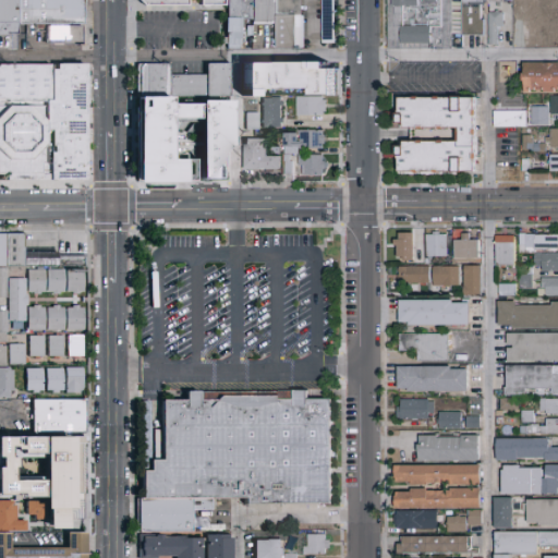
[(0,0),(20,0),(20,24),(20,34),(7,34),(7,36),(0,35),(0,0)]
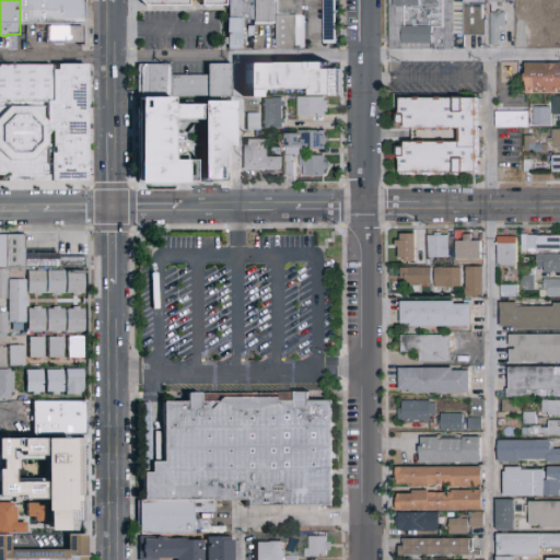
[(20,24),(20,0),(83,0),(83,25),(20,24)]
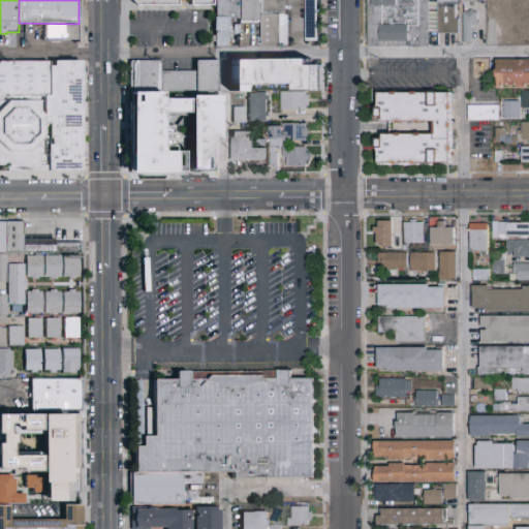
[(242,20),(219,20),(219,2),(219,0),(242,0),(242,2),(242,20)]
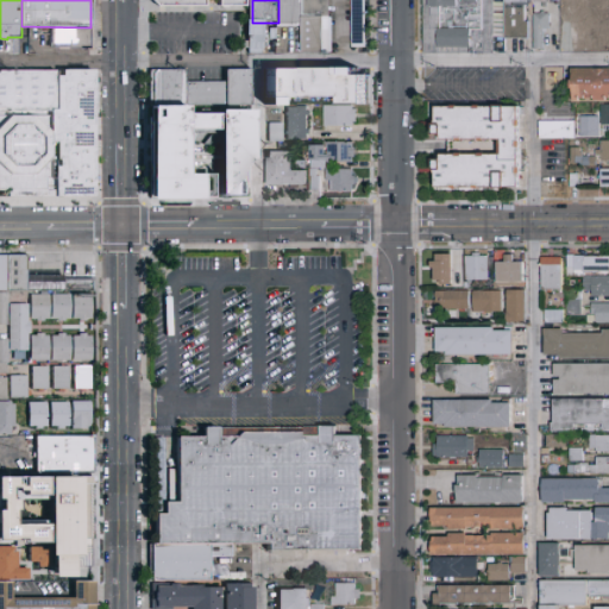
[(297,29),(278,29),(278,23),(278,2),(278,0),(303,0),(305,2),(306,29),(297,29)]
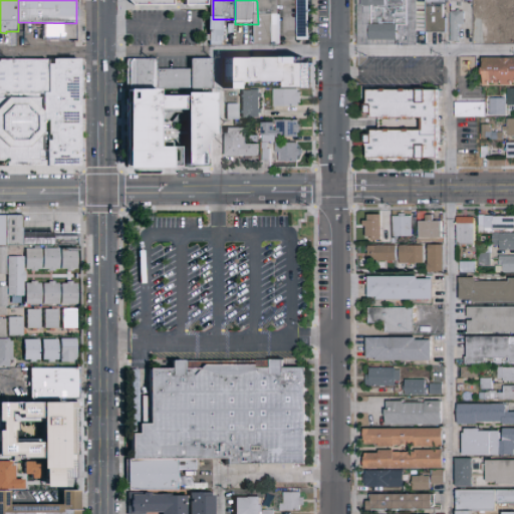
[(276,16),(277,47),(259,47),(258,2),(258,0),(280,0),(281,1),(281,15),(276,16)]
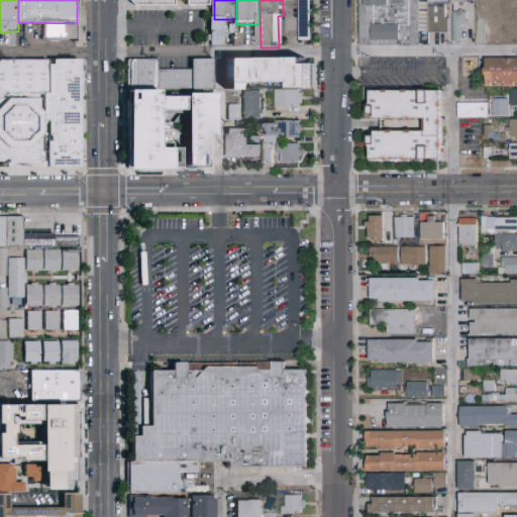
[(296,0),(297,39),(309,39),(308,0),(296,0)]
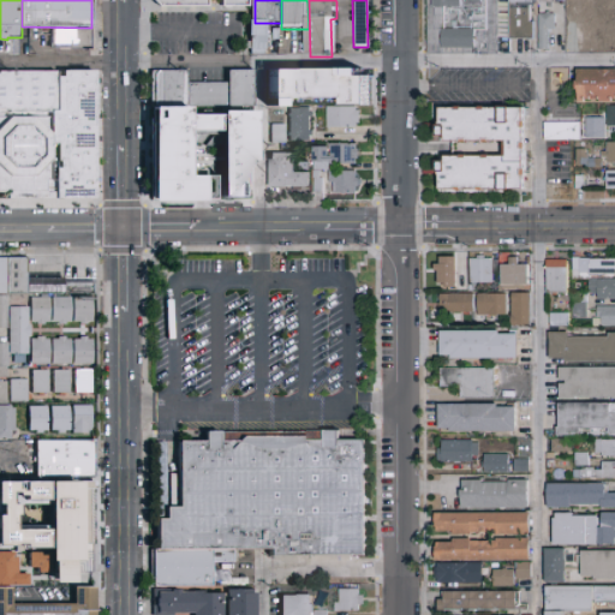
[(425,0),(497,0),(497,53),(425,53),(425,0)]
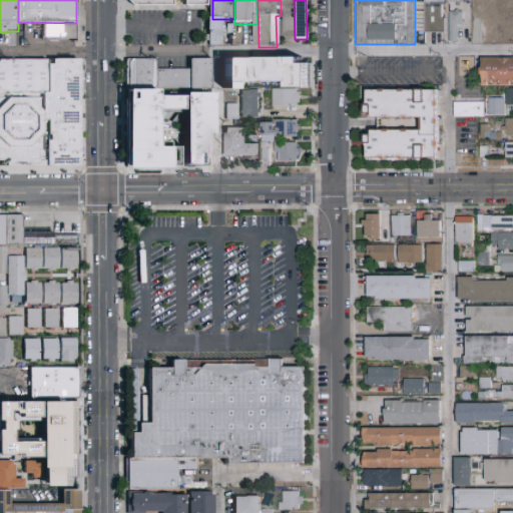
[(424,0),(467,0),(467,1),(447,1),(447,3),(444,3),(444,4),(441,4),(441,18),(444,18),(444,32),(424,32),(424,0)]
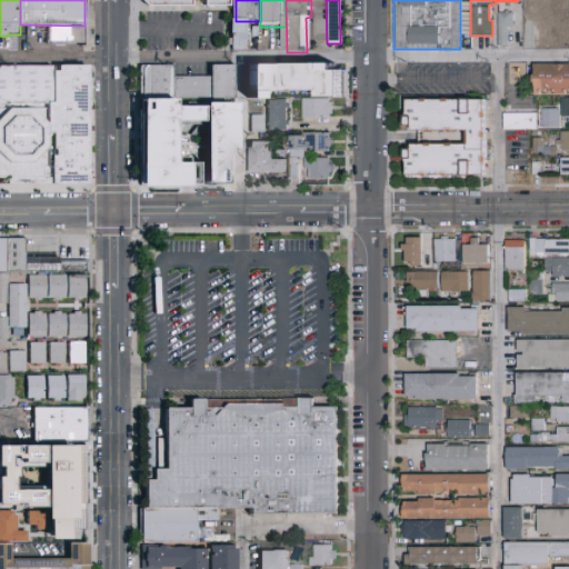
[(566,0),(566,5),(561,5),(561,12),(548,12),(548,6),(547,6),(547,0),(566,0)]
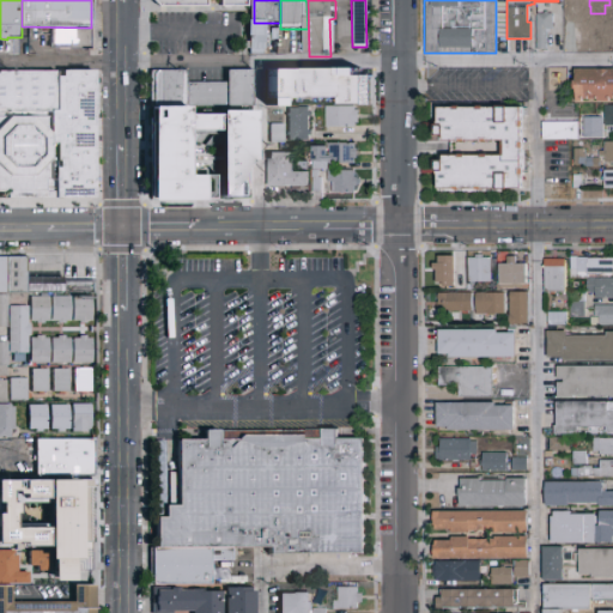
[(564,5),(584,5),(584,32),(564,32),(564,5)]
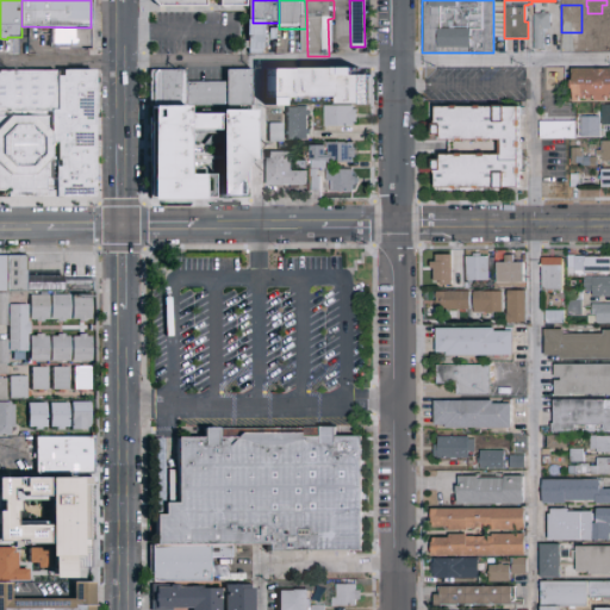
[(533,12),(540,12),(540,11),(543,11),(543,13),(548,13),(548,23),(549,23),(549,26),(548,26),(548,27),(546,27),(546,31),(542,31),(542,48),(533,48),(533,12)]
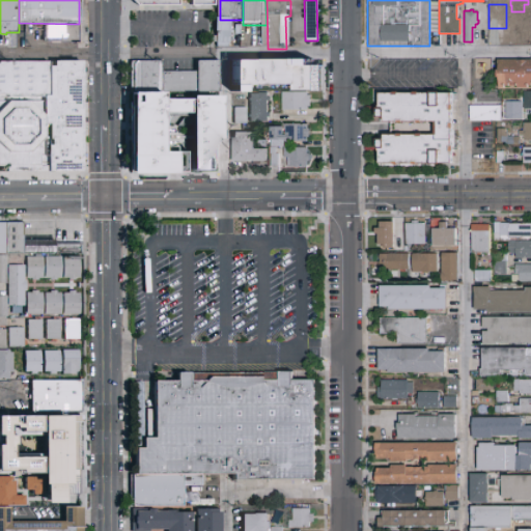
[(228,17),(214,17),(213,46),(227,46),(228,17)]
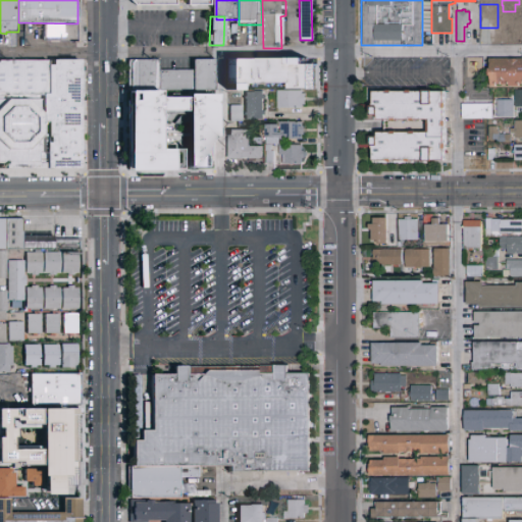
[(42,24),(43,40),(58,40),(58,42),(76,42),(76,23),(42,24)]
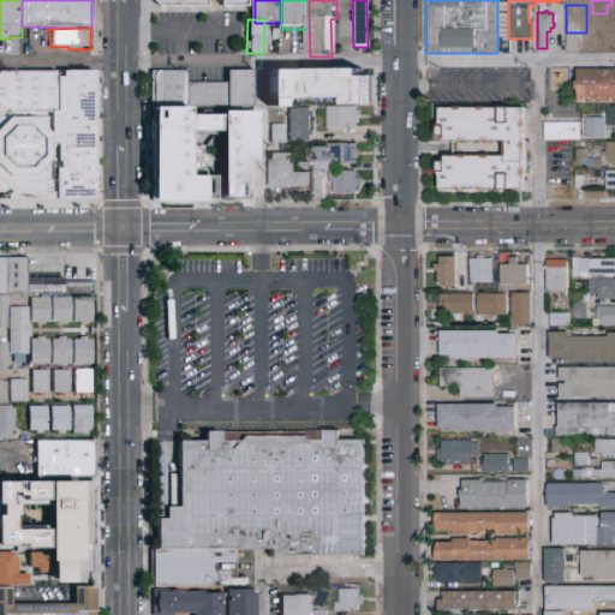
[(614,34),(614,48),(604,48),(604,34),(614,34)]
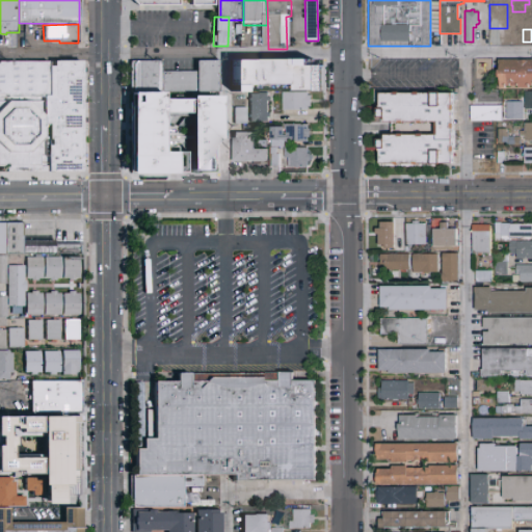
[(0,61),(51,62),(51,68),(56,68),(56,61),(84,61),(84,75),(85,75),(85,101),(84,101),(85,174),(50,174),(50,173),(8,173),(8,167),(0,167),(0,61)]
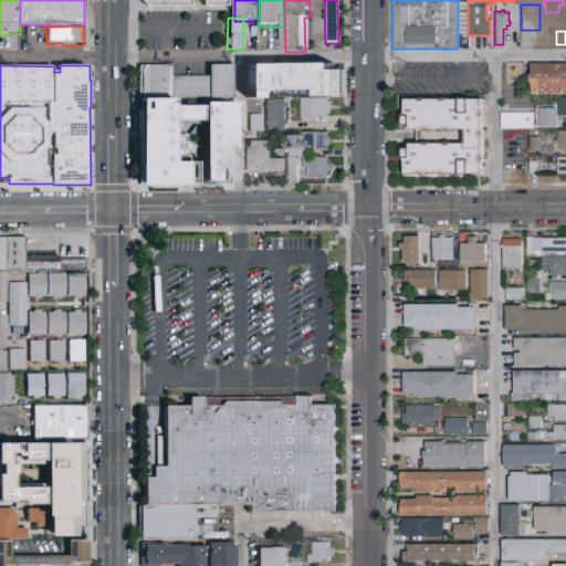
[(140,65),(175,65),(175,77),(211,76),(211,75),(205,75),(205,66),(211,66),(211,65),(236,65),(236,98),(140,100),(140,65)]
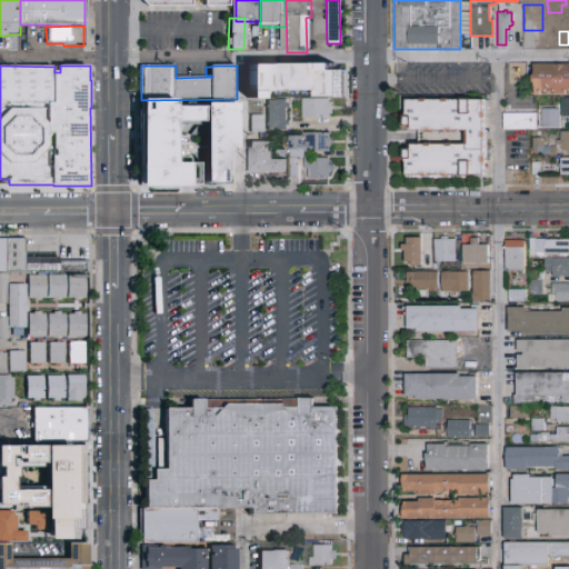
[(568,66),(568,96),(558,96),(558,93),(543,93),(543,96),(538,96),(538,85),(536,85),(536,77),(538,77),(537,66),(568,66)]
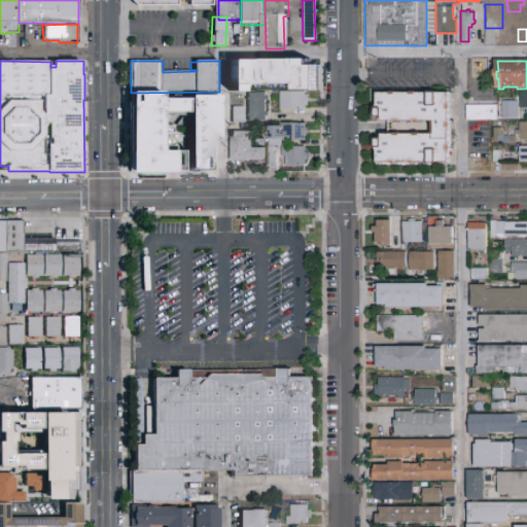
[(250,63),(268,63),(268,62),(276,62),(276,63),(308,63),(307,83),(274,83),(274,78),(269,78),(269,90),(250,90),(250,63)]
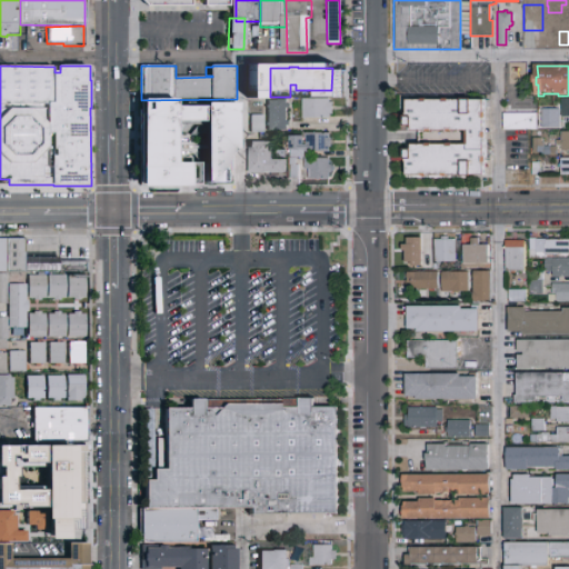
[(142,189),(142,101),(177,100),(177,108),(208,108),(208,105),(239,105),(240,186),(208,186),(208,126),(187,126),(182,136),(177,136),(178,165),(202,165),(202,187),(191,187),(191,188),(142,189)]
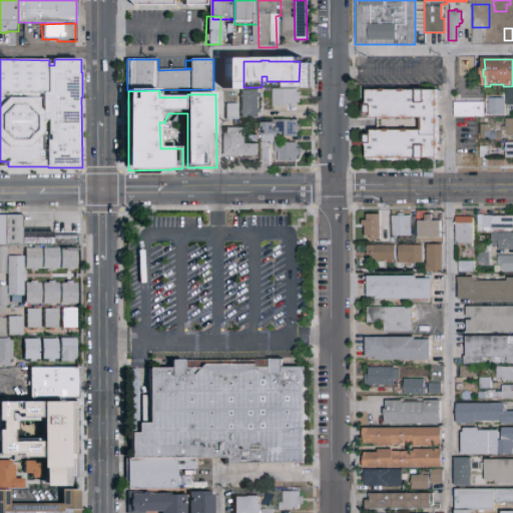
[(275,90),(300,90),(300,93),(303,93),(303,104),(300,104),(300,107),(275,107),(275,90)]
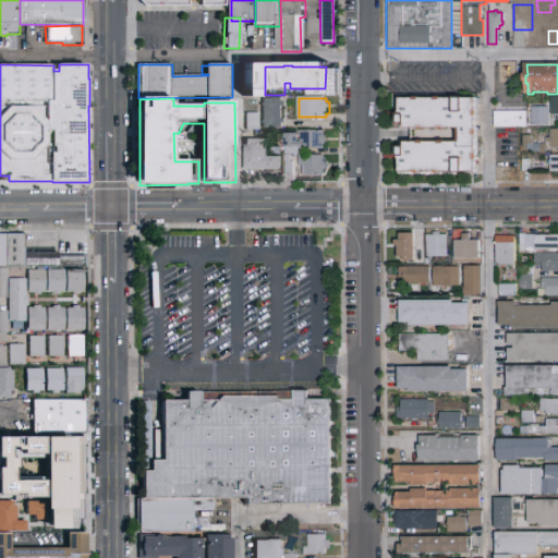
[(482,99),(482,107),(478,107),(478,112),(480,112),(480,118),(478,118),(478,131),(480,131),(480,136),(478,136),(480,156),(481,161),(480,161),(480,174),(466,174),(466,176),(457,176),(457,174),(443,174),(443,176),(437,176),(437,174),(422,174),(422,176),(416,176),(416,174),(402,174),(402,161),(401,161),(401,160),(386,159),(386,156),(399,156),(399,155),(400,155),(400,148),(407,148),(407,143),(460,143),(460,130),(448,131),(448,132),(441,132),(441,130),(427,131),(427,132),(421,132),(421,131),(408,131),(408,125),(400,126),(400,118),(386,118),(386,113),(402,112),(402,99),(416,99),(416,98),(422,98),(422,99),(466,98),(466,99),(482,99)]
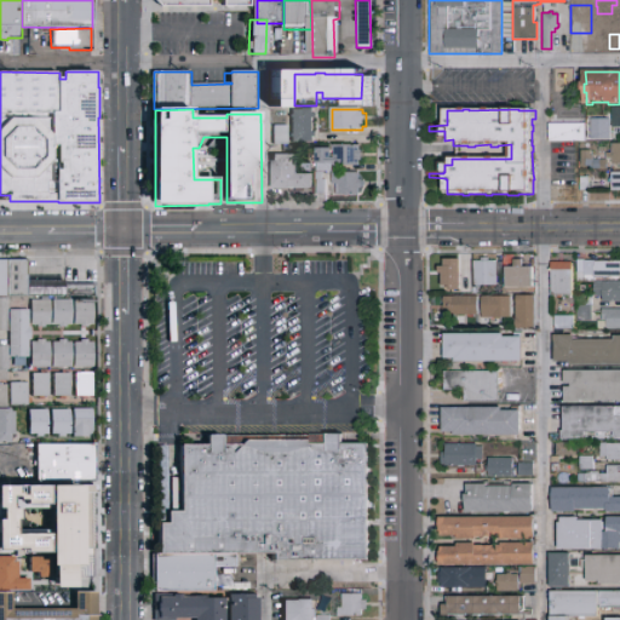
[(294,110),(315,110),(315,115),(317,115),(317,119),(315,119),(315,133),(317,133),(317,138),(315,138),(315,143),(296,143),(296,138),(293,138),(293,135),(294,135),(294,119),(293,119),(293,115),(294,115),(294,110)]
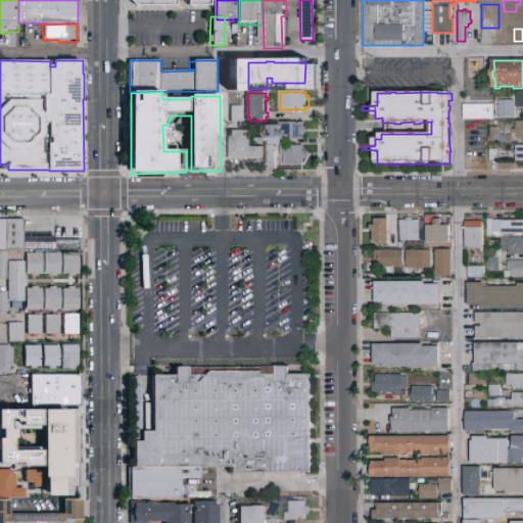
[(517,101),(517,119),(501,120),(500,101),(517,101)]
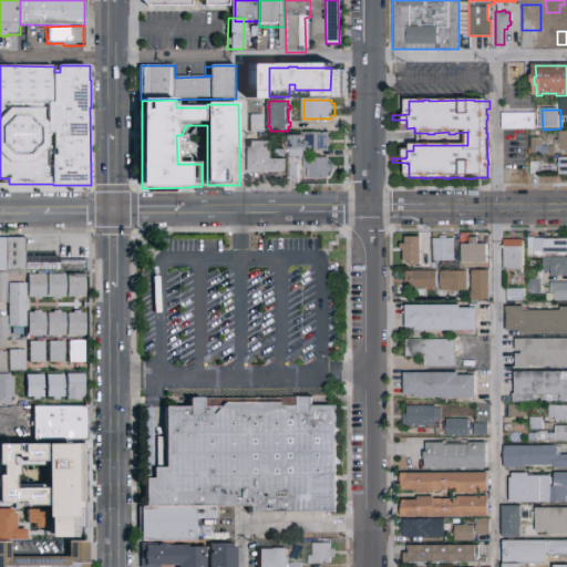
[(534,130),(501,130),(501,112),(534,112),(534,130)]
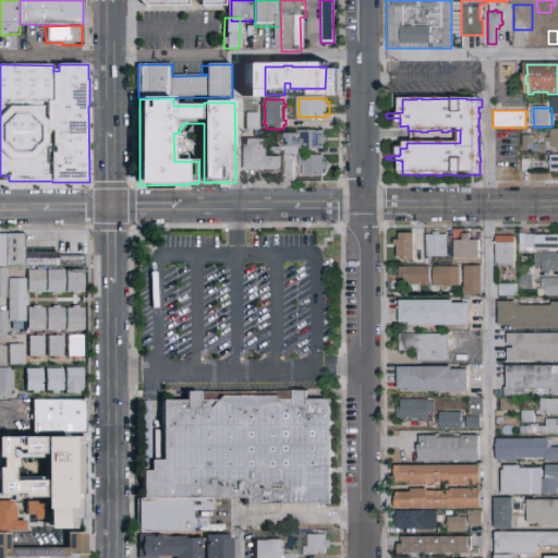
[(249,113),(262,113),(262,131),(249,131),(249,113)]
